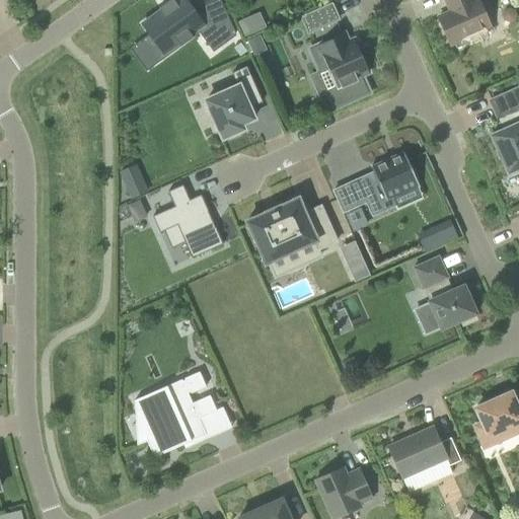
[(235,35),(218,0),(213,0),(196,13),(186,0),(176,0),(143,24),(164,55),(200,29),(215,51),(235,35)]
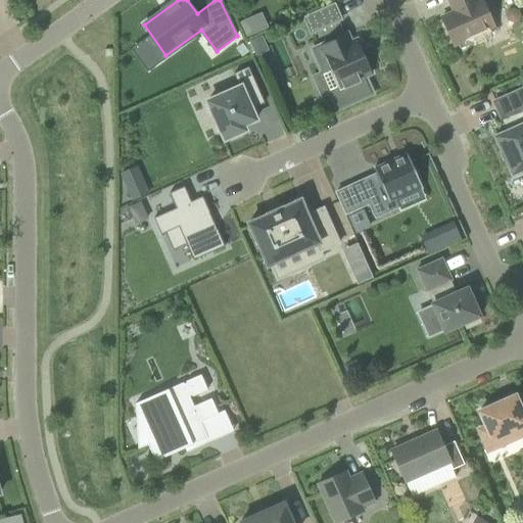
[(455,46),(459,44),(461,49),(474,43),(472,38),(494,28),(481,0),(477,2),(476,0),(448,0),(452,7),(455,5),(458,11),(442,17),(455,46)]
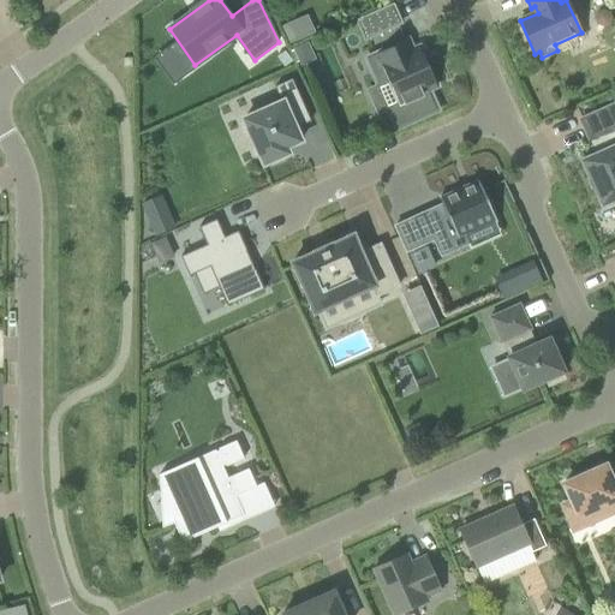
[(366,40),(380,34),(401,24),(394,6),(358,22),(366,40)]
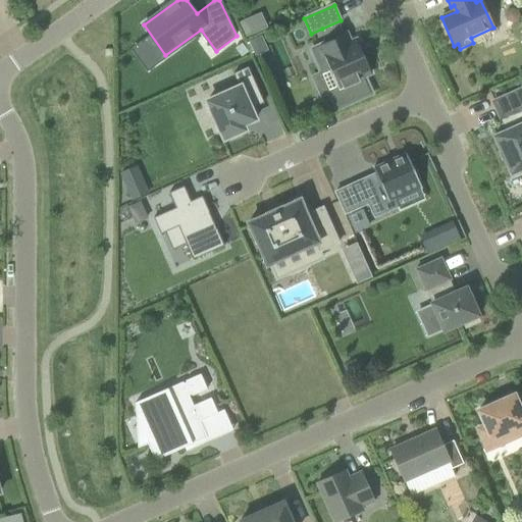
[(240,20),(246,36),(268,27),(261,11),(240,20)]
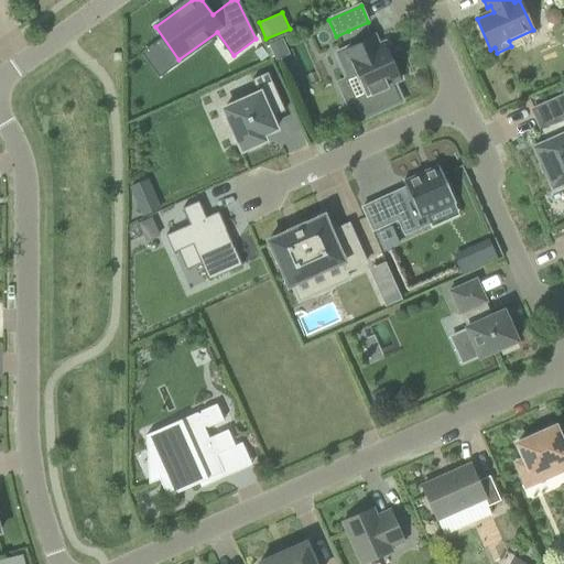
[(393,83),(401,79),(391,57),(389,57),(386,51),(388,50),(384,43),(379,46),(375,36),(336,54),(348,80),(358,76),(366,96),(357,99),(364,115),(401,98),(393,83)]
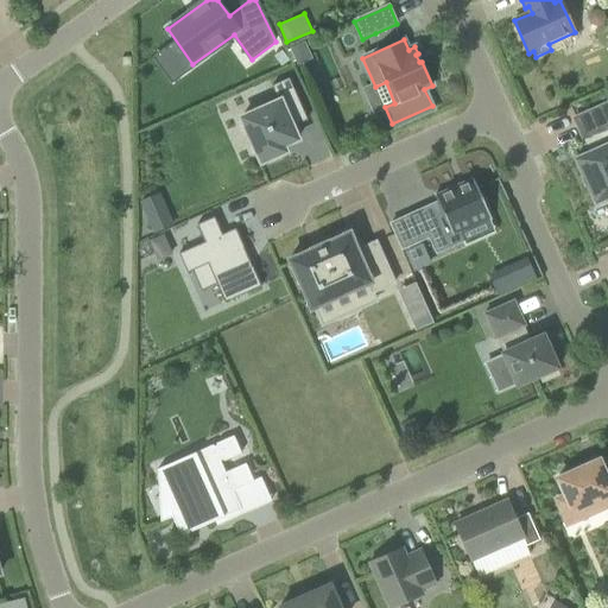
[(284,64),(291,58),(284,49),(276,55),(284,64)]
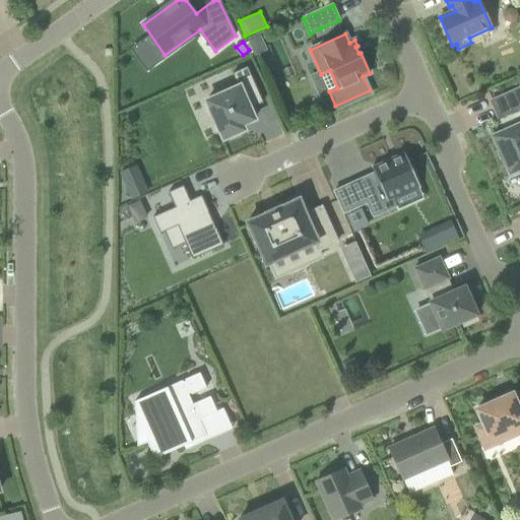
[(239,86),(206,101),(223,139),(228,137),(230,141),(242,136),(241,132),(245,130),(244,129),(243,125),(252,121),(255,120),(250,109),(263,103),(248,67),(233,74),(239,86)]
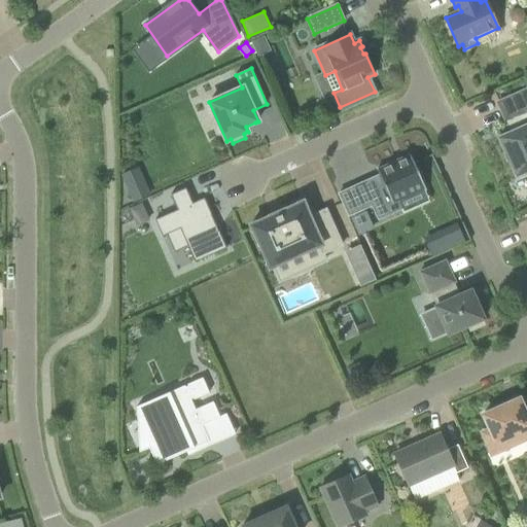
[(526,90),(498,103),(512,133),(499,138),(505,154),(508,152),(512,160),(508,161),(516,177),(526,171),(526,90)]
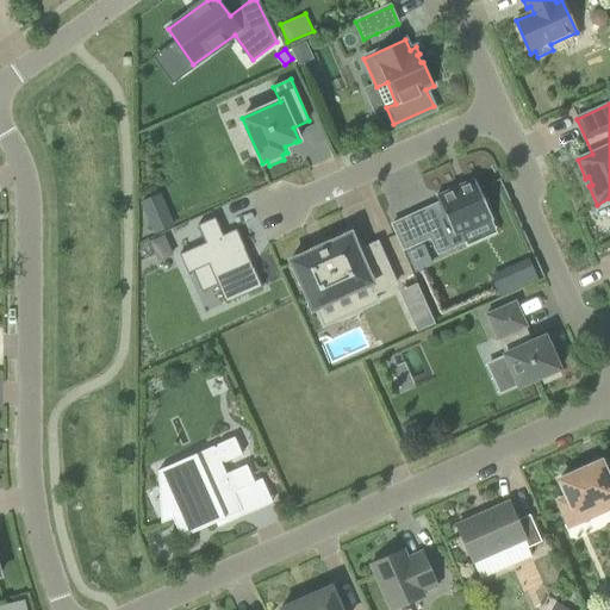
[(439,219),(436,213),(418,221),(434,256),(452,248),(447,238),(458,234),(493,218),(484,197),(486,195),(480,181),(477,182),(475,179),(441,194),(449,215),(439,219)]
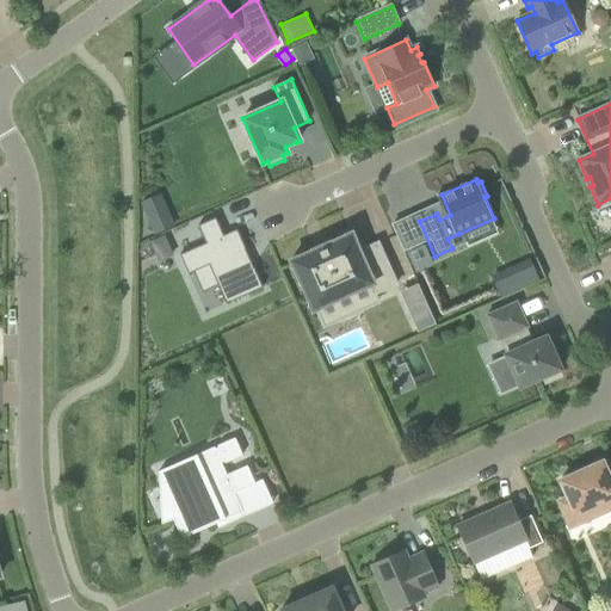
[(150,220),(156,233),(174,224),(168,211),(150,220)]
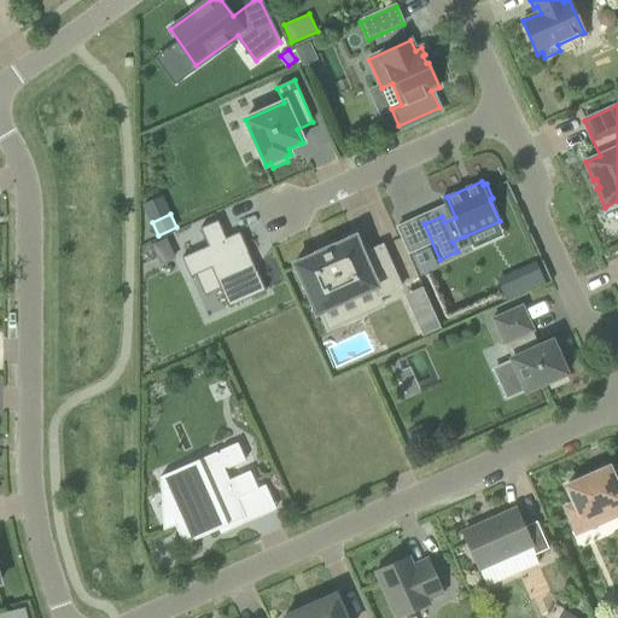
[(229,308),(266,291),(257,270),(252,273),(244,254),(249,252),(240,233),(226,239),(219,221),(200,229),(208,248),(181,258),(190,278),(211,268),(229,308)]
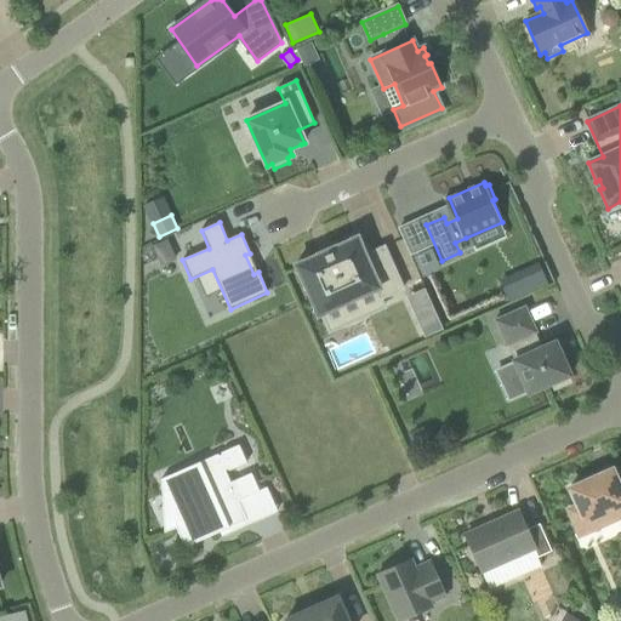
[(403,289),(385,248),(365,256),(358,238),(296,266),(318,317),(376,290),(380,300),(403,289)]
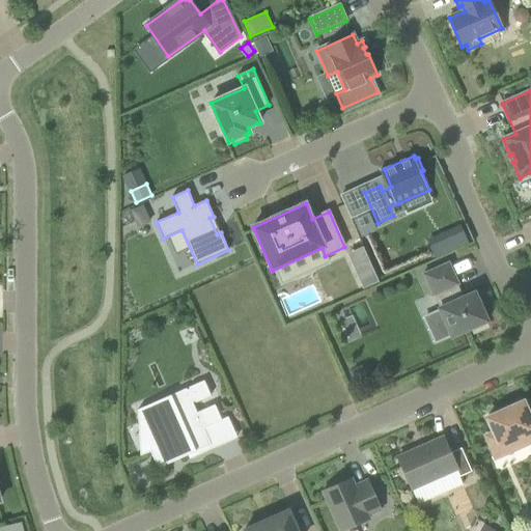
[(138,226),(150,221),(143,206),(132,211),(138,226)]
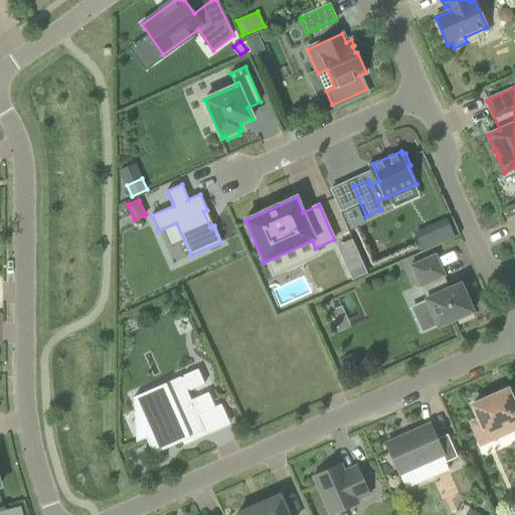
[(357,206),(343,213),(350,229),(364,222),(357,206)]
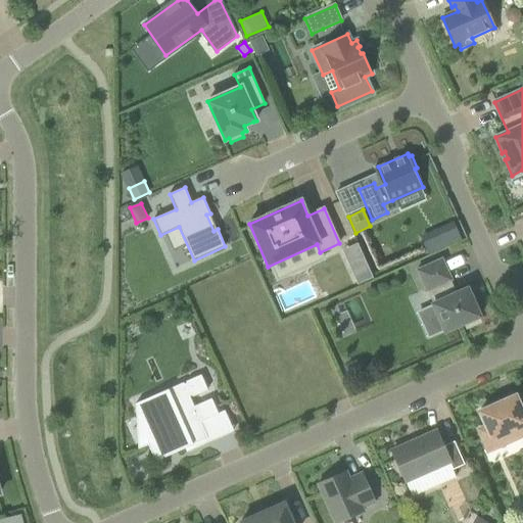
[(457,225),(423,239),(429,253),(463,238),(457,225)]
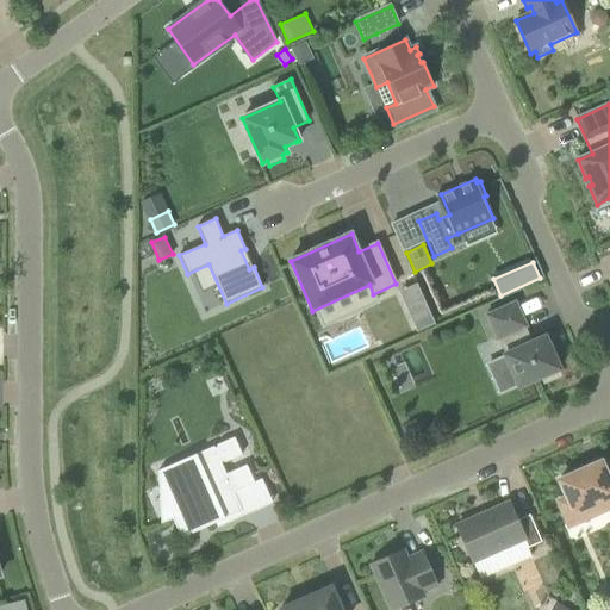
[(415,331),(435,323),(417,281),(397,290),(415,331)]
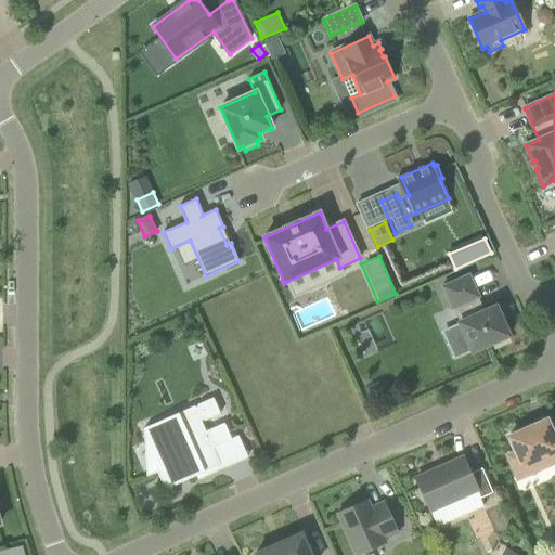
[(469,275),(443,287),(453,309),(454,308),(461,322),(459,323),(473,352),(493,343),(495,348),(508,341),(506,337),(510,336),(497,306),(485,311),(478,297),(479,297),(469,275)]
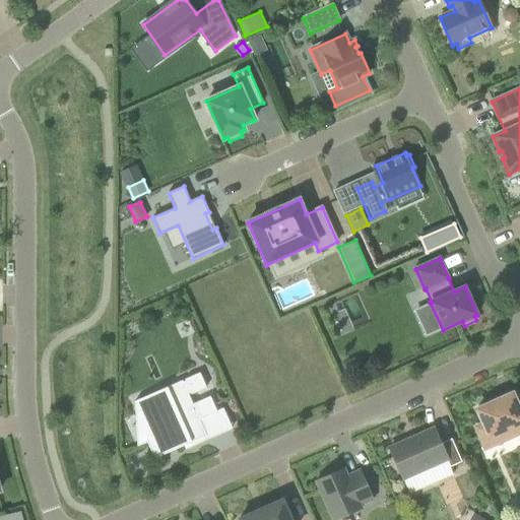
[(183,381),(135,402),(152,440),(147,442),(155,458),(207,436),(200,419),(217,412),(210,396),(193,403),(183,381)]
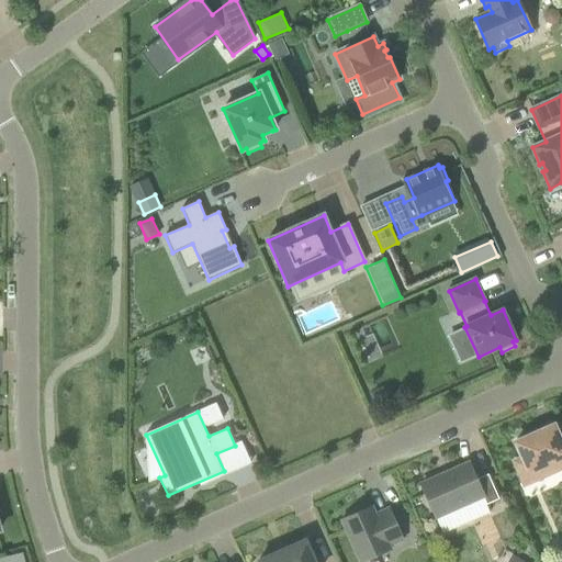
[(523,459),(515,462),(525,485),(540,478),(537,470),(560,460),(561,464),(561,440),(561,441),(557,430),(548,435),(546,429),(515,442),(523,459)]
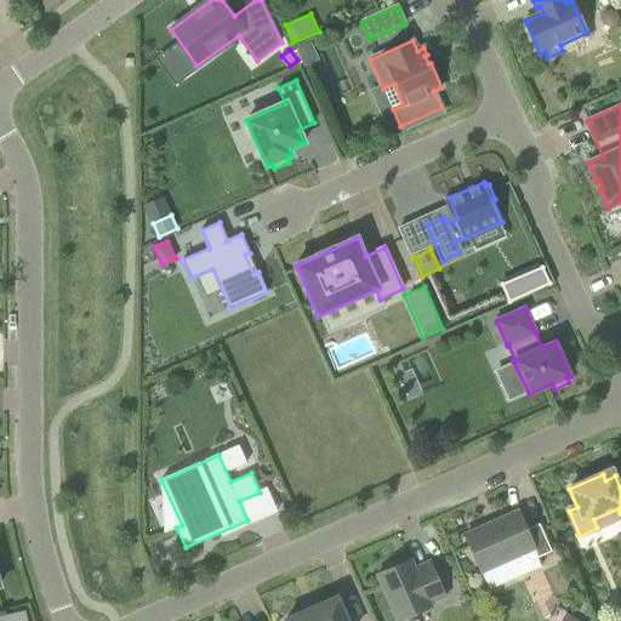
[(518,512),(466,535),(482,571),(534,548),(537,558),(552,552),(540,524),(527,530),(518,512)]
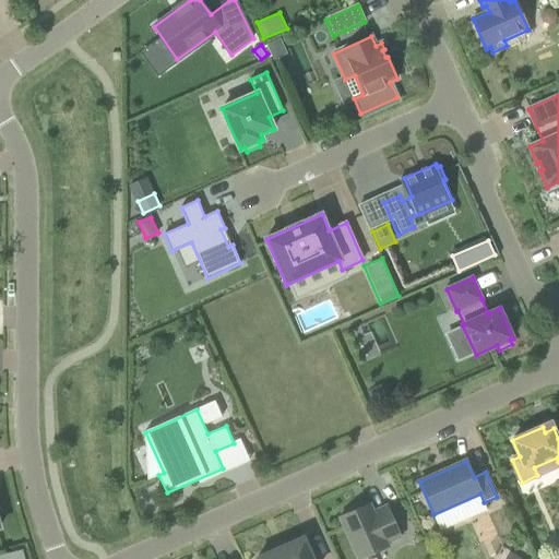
[(402,537),(388,506),(364,516),(360,508),(340,518),(358,558),(361,558),(389,547),(388,544),(402,537)]
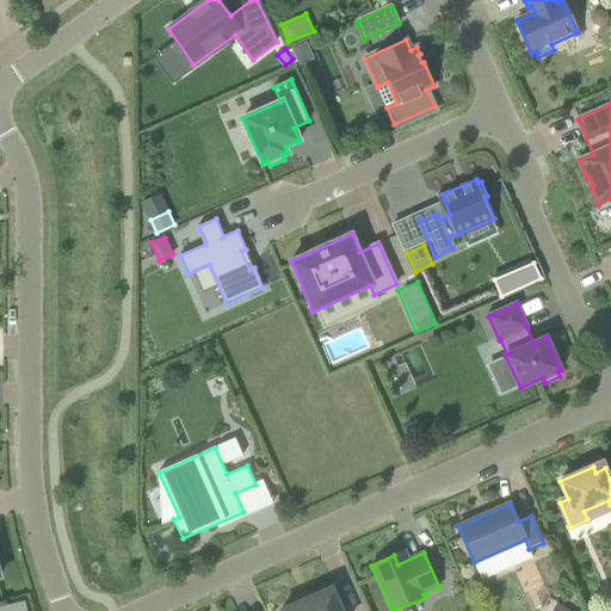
[(297,602),(298,603),(281,610),(341,610),(332,587),(315,596),(314,593),(297,602)]
